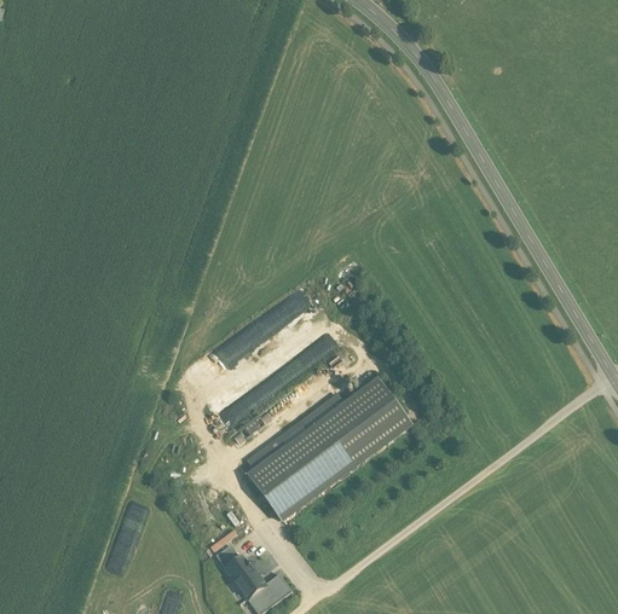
[(304,352),(259,380),(267,392),(311,363),(304,352)]
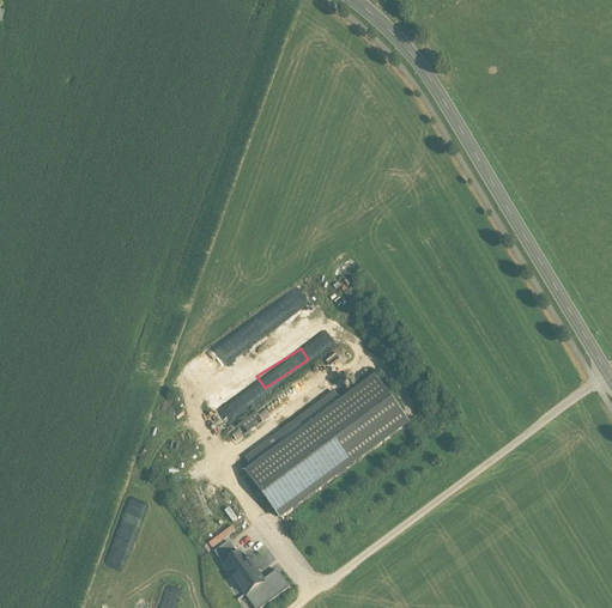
[(253,464),(246,470),(279,516),(406,421),(373,376),(340,400),(253,464)]
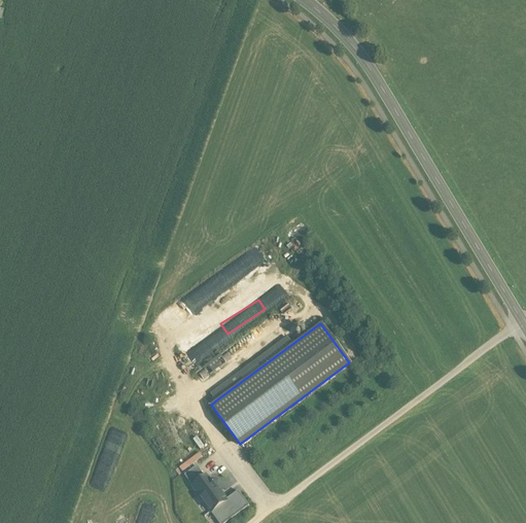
[(286,335),(210,391),(217,399),(292,344),(286,335)]
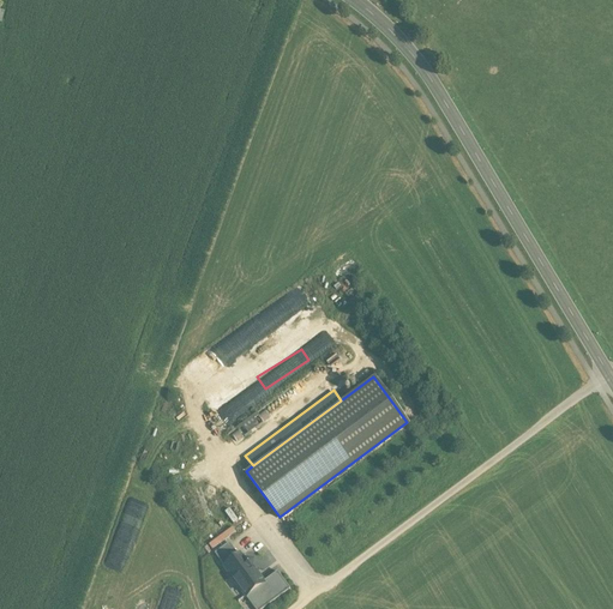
[(238,424),(246,434),(269,412),(264,406),(258,412),(254,408),(238,424)]
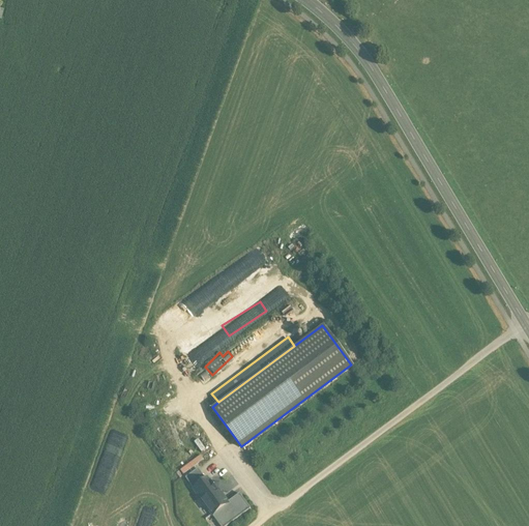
[(198,436),(194,440),(201,449),(206,446),(198,436)]
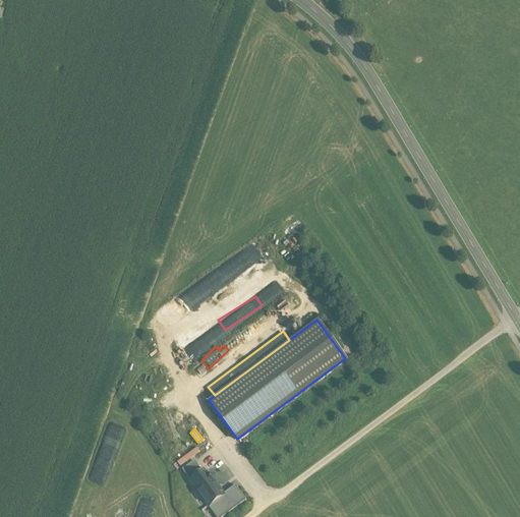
[(196,445),(177,460),(181,466),(200,450),(196,445)]
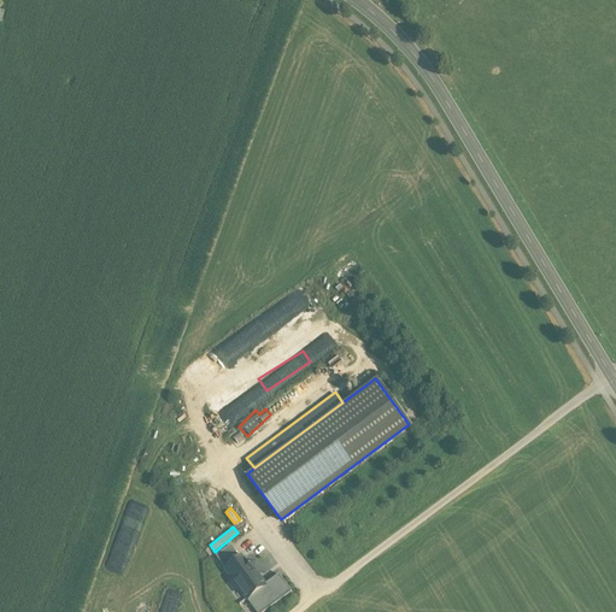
[(215,553),(224,566),(239,557),(229,543),(215,553)]
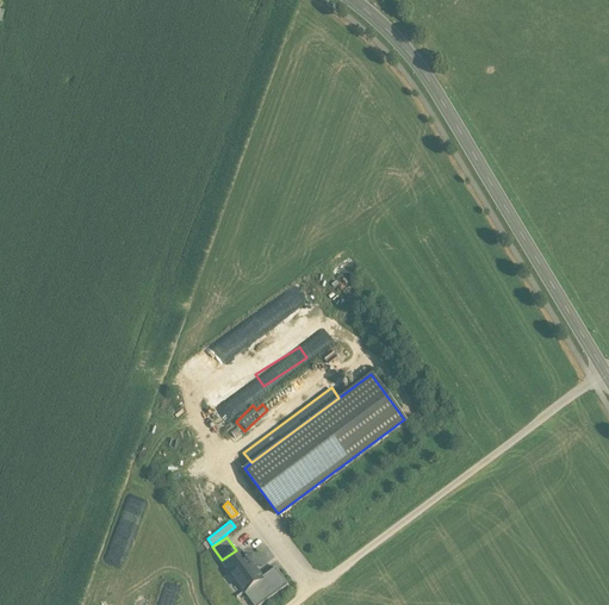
[(222,560),(243,588),(261,575),(249,561),(252,555),(242,553),(241,554),(237,549),(236,550),(222,560)]
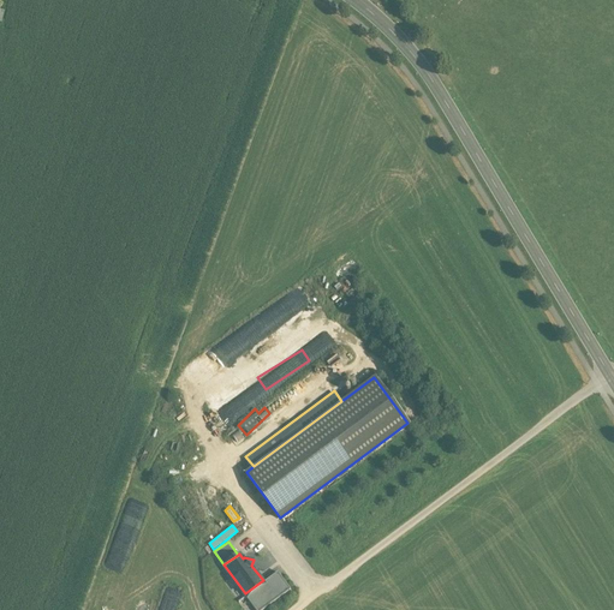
[(244,594),(256,609),(257,609),(290,587),(278,569),(263,580),(245,593),(244,594)]
